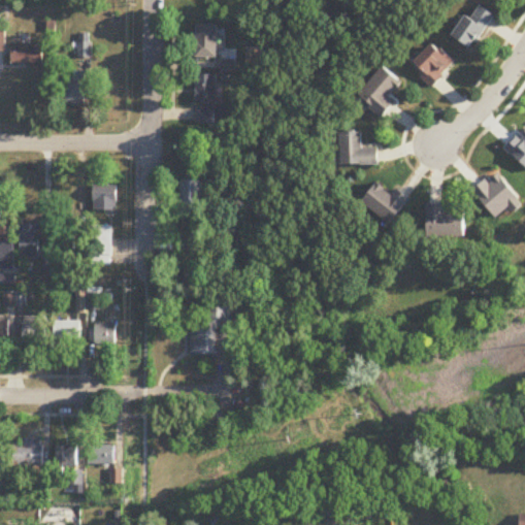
[(453,33),(469,46),(494,15),(477,2),(453,33)]
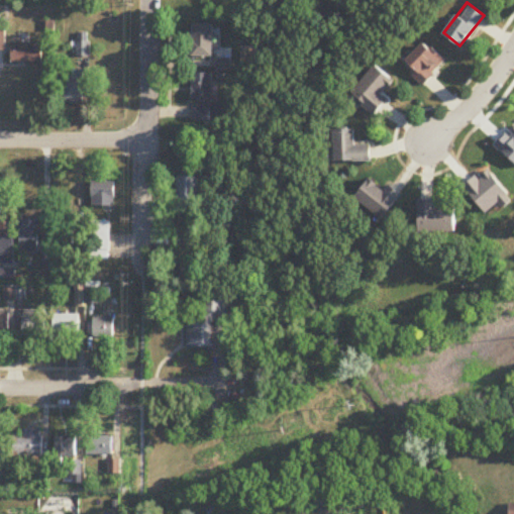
[(211,24),(190,24),(190,55),(211,55),(211,24)]
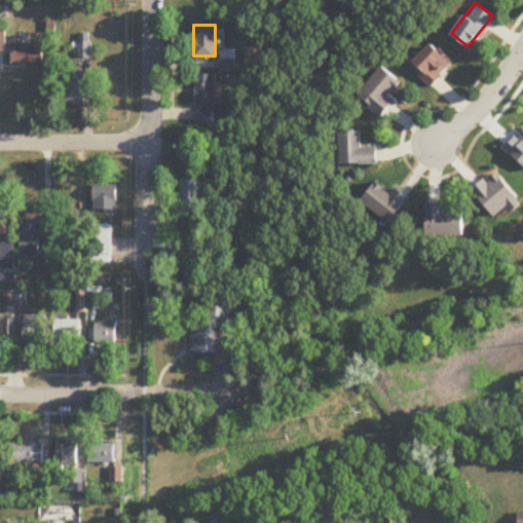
[(41,63),(41,42),(9,42),(9,63),(41,63)]
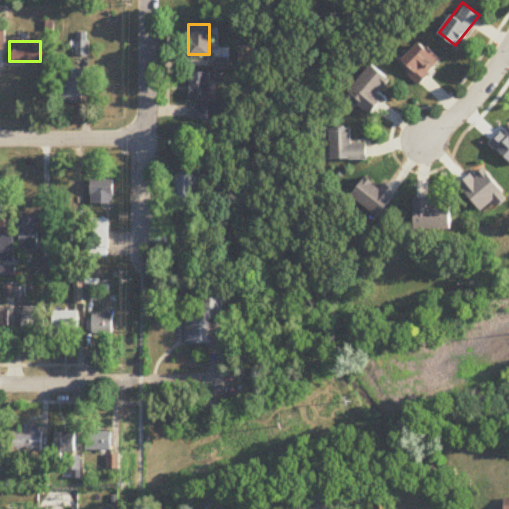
[(404,70),(417,83),(440,61),(420,41),(402,59),(409,66),(404,70)]
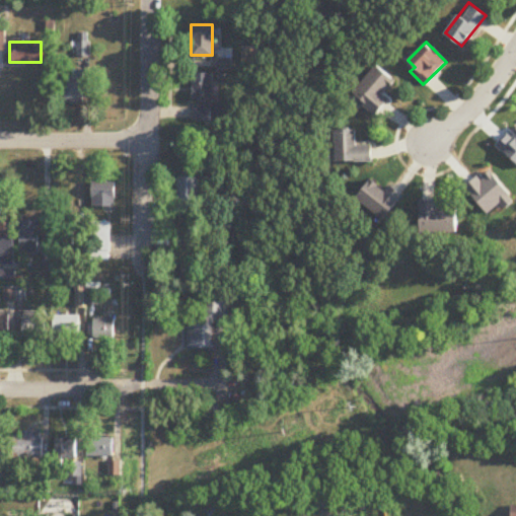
[(375,115),(387,100),(381,95),(394,79),(375,64),(351,94),(375,115)]
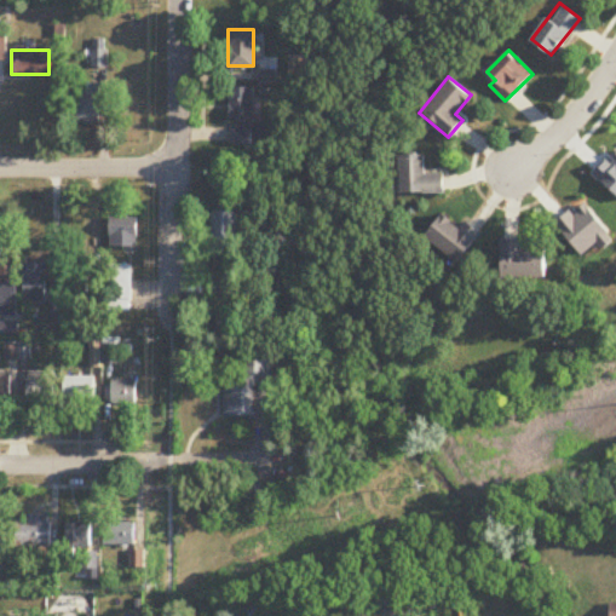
[(228,144),(252,144),(253,86),(228,86),(228,144)]
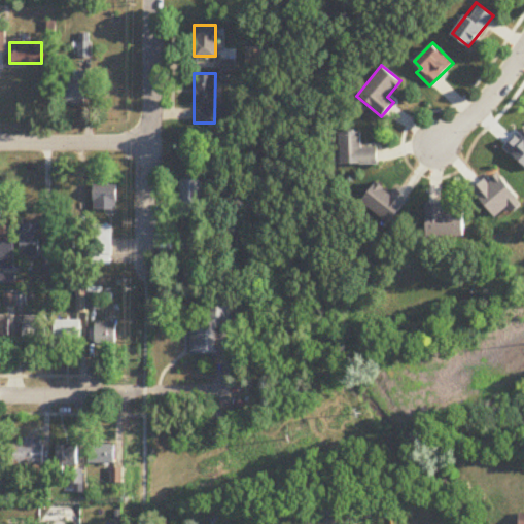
[(64,79),(64,103),(85,103),(86,79),(64,79)]
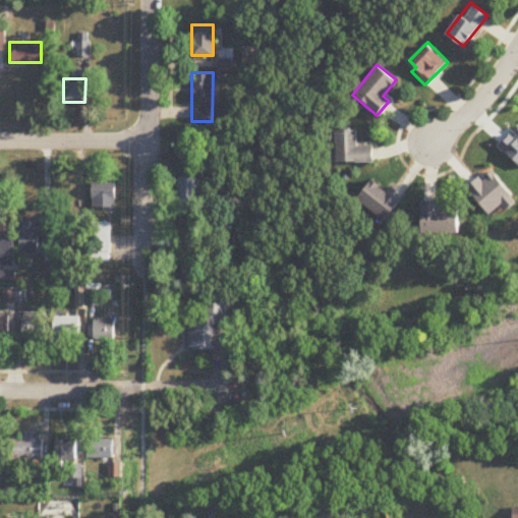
[(372,145),(357,146),(356,129),(336,130),(336,162),(372,161),(372,145)]
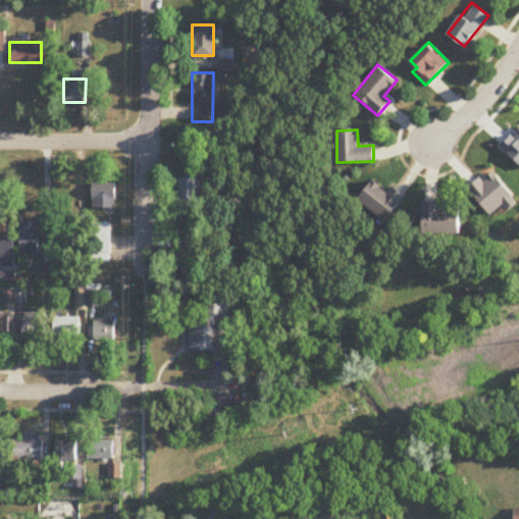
[(177,210),(198,210),(198,176),(177,176),(177,210)]
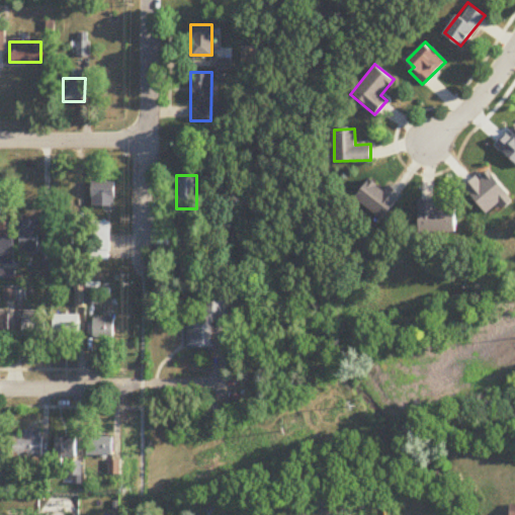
[(355,197),(382,219),(402,193),(389,184),(383,190),(368,179),(355,197)]
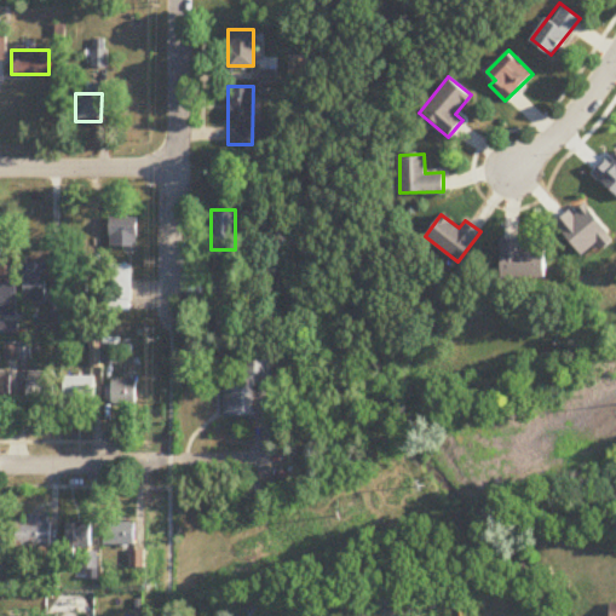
[(108,246),(136,246),(136,217),(108,217),(108,246)]
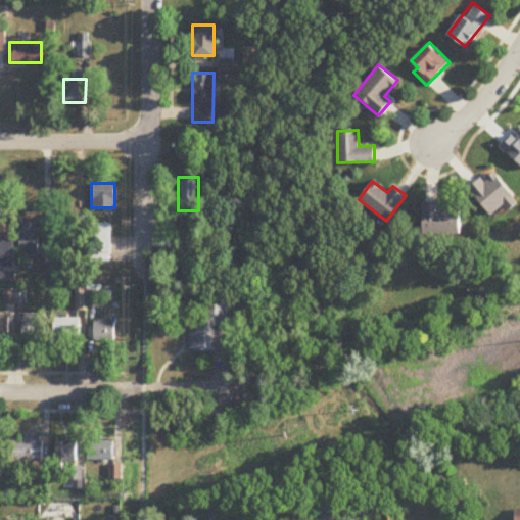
[(439,201),(422,201),(422,235),(460,235),(460,210),(439,210),(439,201)]
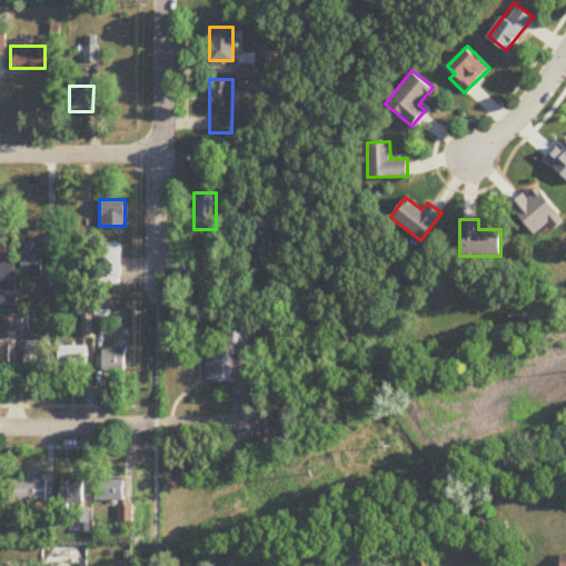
[(39,277),(39,241),(20,241),(20,277),(39,277)]
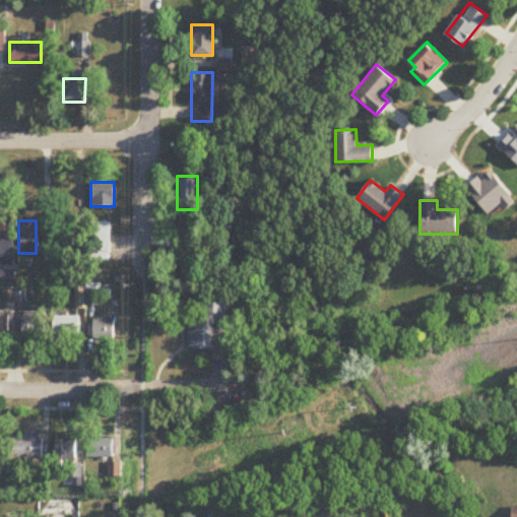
[(12,222),(0,221),(0,264),(12,265),(12,222)]
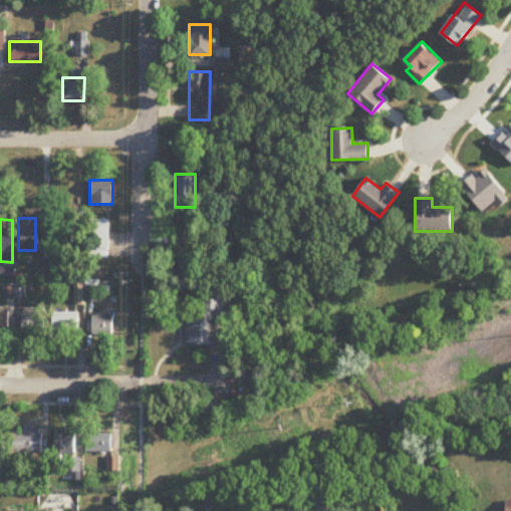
[(51,247),(70,247),(70,227),(51,227),(51,247)]
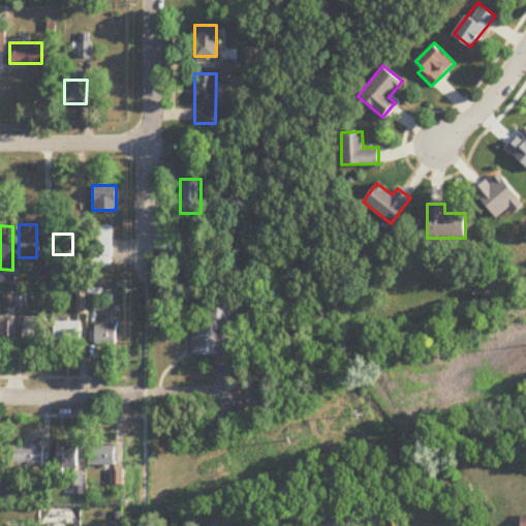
[(215,352),(215,329),(230,329),(230,305),(204,305),(204,320),(189,320),(189,352),(215,352)]
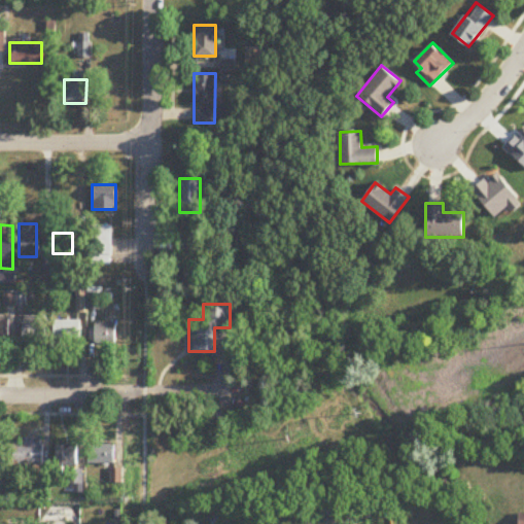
[(44,345),(44,314),(21,314),(21,345),(44,345)]
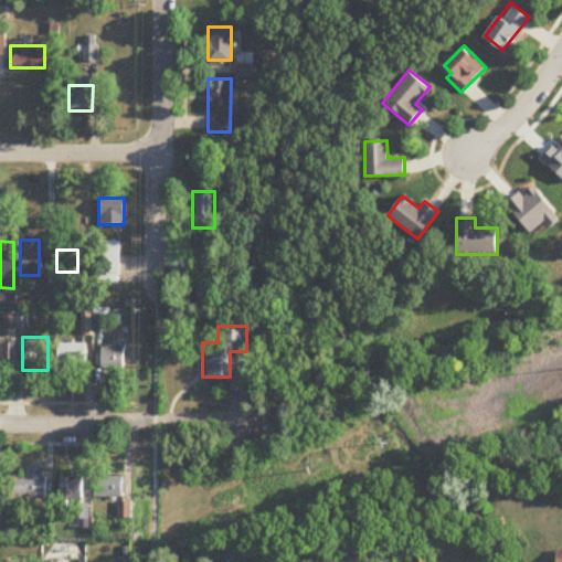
[(56,342),(56,362),(83,362),(83,342),(56,342)]
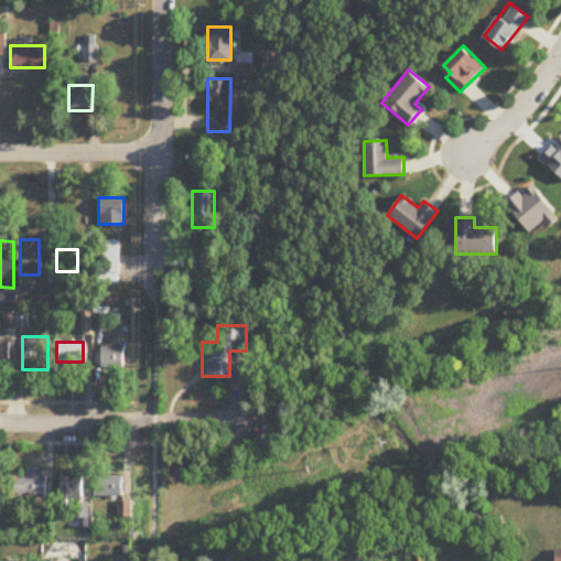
[(99,367),(122,367),(122,344),(99,344),(99,367)]
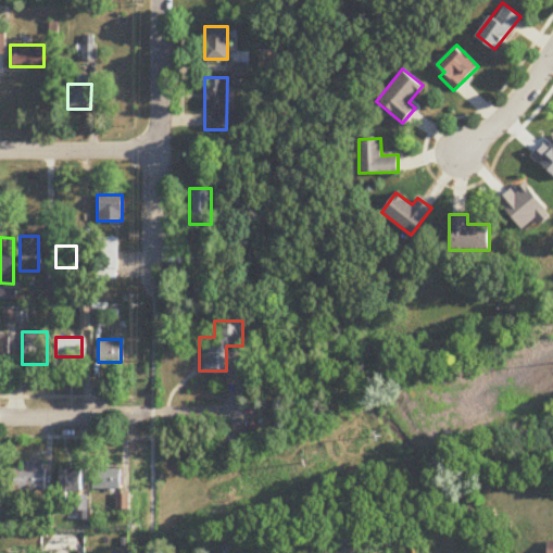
[(44,489),(44,459),(14,459),(14,489),(44,489)]
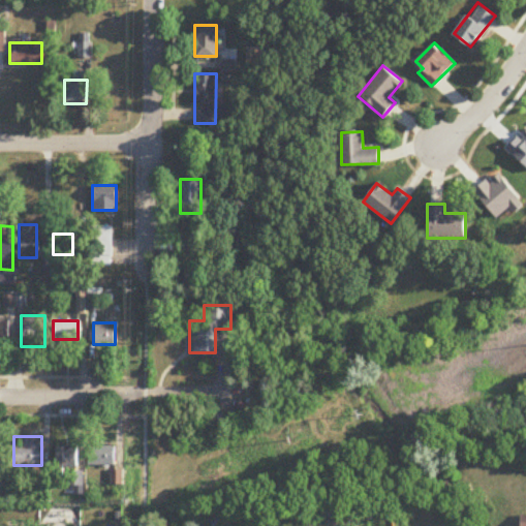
[(66,483),(79,483),(79,443),(55,443),(55,472),(66,472),(66,483)]
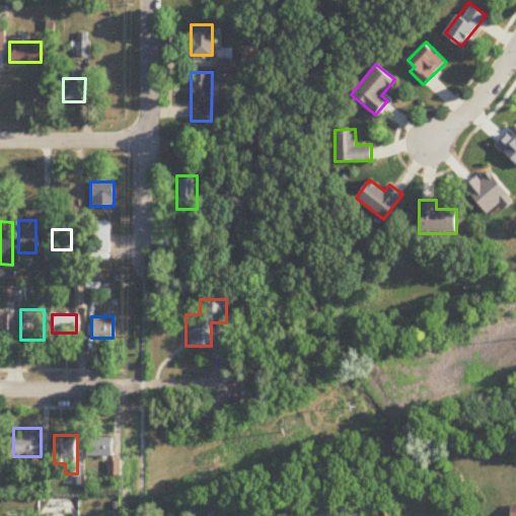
[(112,436),(85,436),(85,453),(112,453),(112,436)]
